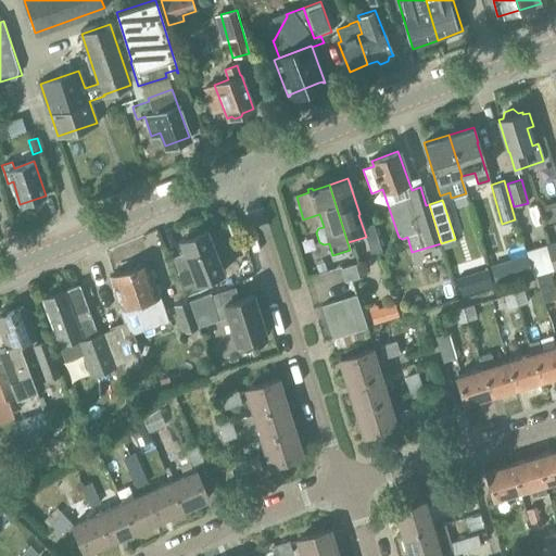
[(555,219),(555,205),(544,209),(548,222),(555,219)]
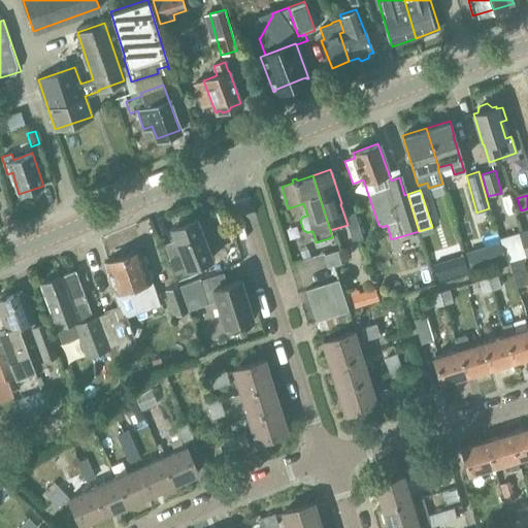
[(219,224),(229,221),(227,211),(226,210),(225,208),(217,211),(216,211),(219,224)]
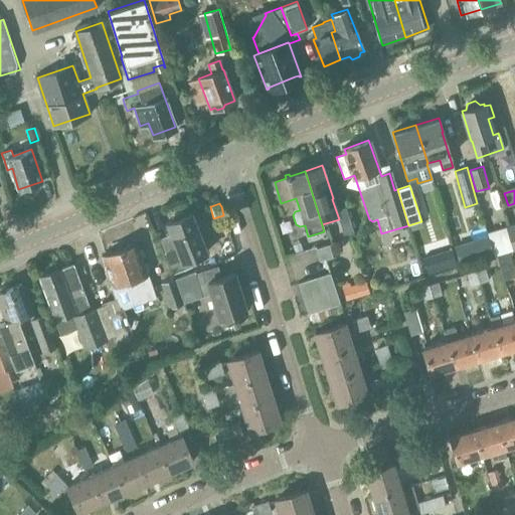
[(166,222),(170,234),(160,238),(174,273),(201,263),(198,255),(206,252),(201,240),(203,235),(200,227),(195,225),(190,213),(185,215),(180,212),(173,215),(171,220),(166,222)]
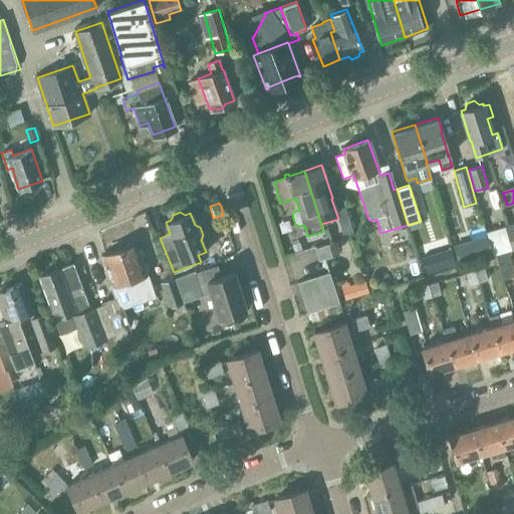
[(513,249),(513,223),(486,232),(487,234),(489,241),(493,255),(495,254),(510,250),(513,249)]
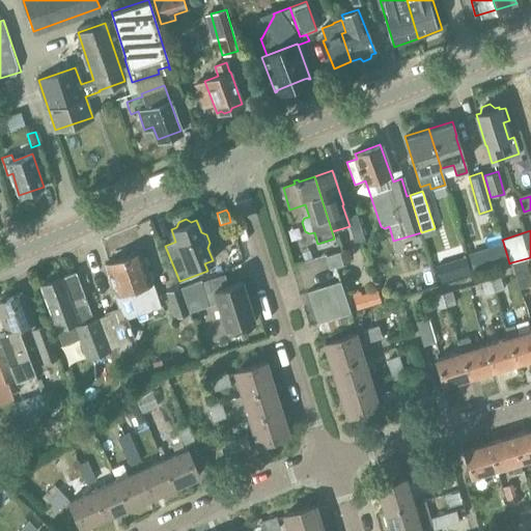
[(503,242),(488,247),(495,267),(496,268),(509,263),(505,249),(503,242)]
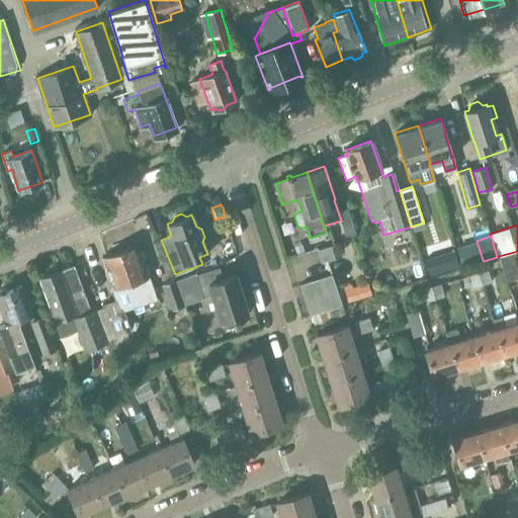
[(102,305),(103,308),(100,309),(116,352),(117,353),(137,346),(124,311),(155,300),(146,274),(149,272),(147,266),(143,265),(141,260),(144,257),(142,252),(138,251),(136,247),(132,249),(128,246),(122,248),(122,252),(112,255),(110,252),(104,254),(103,258),(101,259),(115,299),(102,305)]
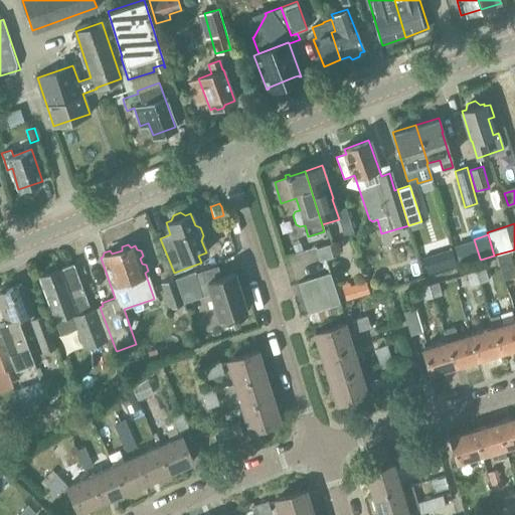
[(316,248),(319,261),(332,256),(329,244),(316,248)]
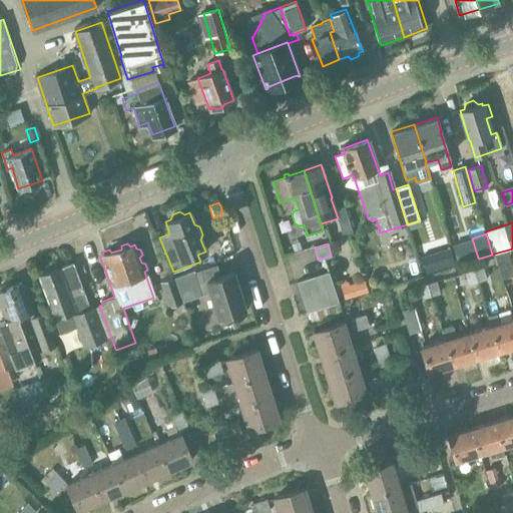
[(494,253),(498,267),(512,263),(511,258),(509,249),(494,253)]
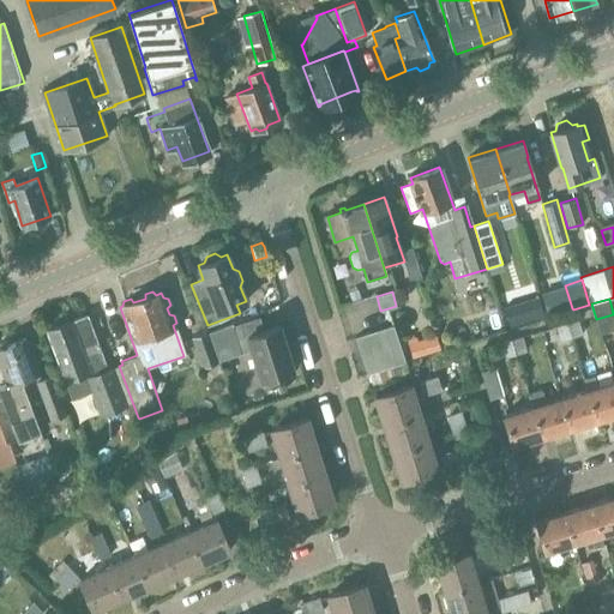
[(108,367),(109,368),(102,371),(98,363),(102,362),(84,315),(44,331),(59,367),(58,367),(71,397),(70,397),(71,398),(91,390),(101,414),(124,404),(130,421),(138,417),(119,366),(114,367),(113,366),(108,367)]
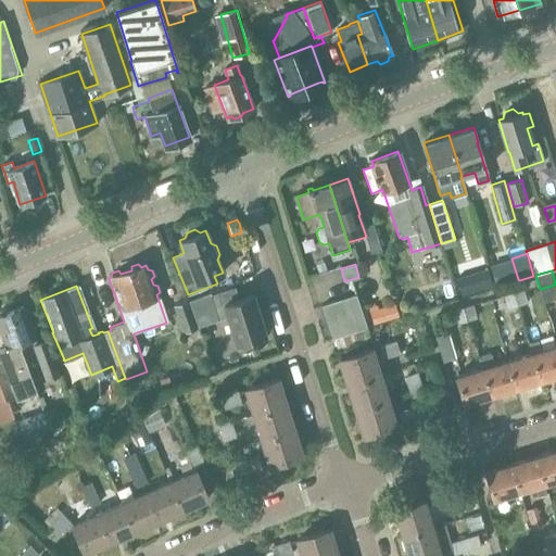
[(234,287),(211,294),(211,292),(190,301),(199,327),(227,317),(236,343),(264,335),(263,330),(264,330),(260,318),(258,318),(252,295),(238,300),(234,287)]
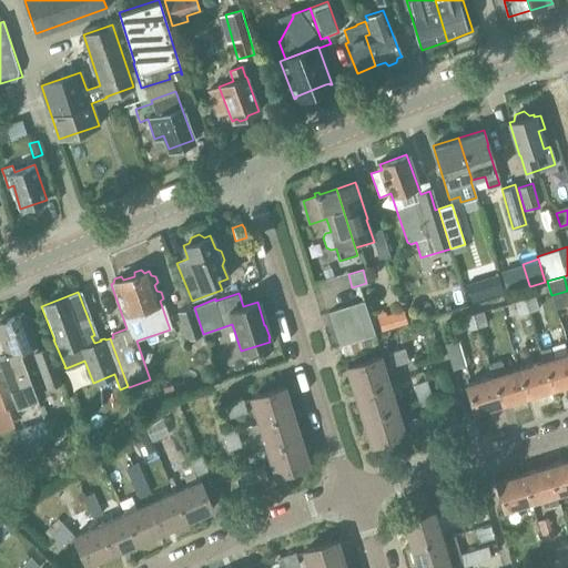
[(535,295),(525,298),(529,312),(539,308),(535,295)]
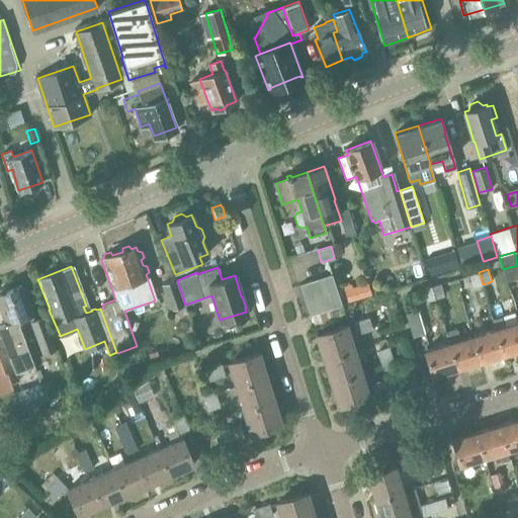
[(479,272),(469,275),(473,287),(482,284),(483,284),(479,272)]
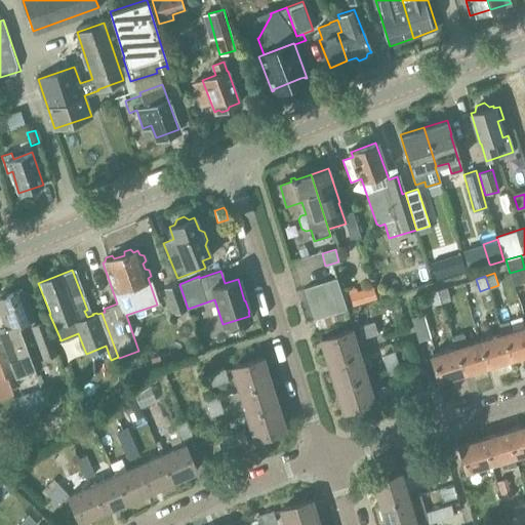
[(335,279),(304,289),(314,321),(346,311),(335,279)]
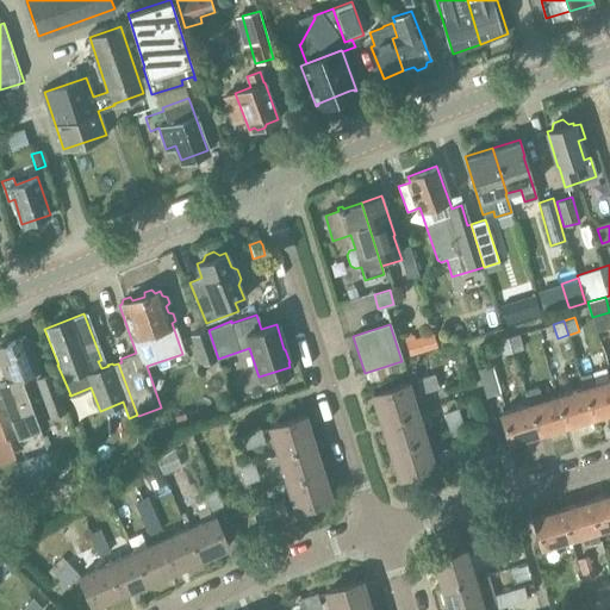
[(201,363),(216,359),(206,331),(193,337),(201,363)]
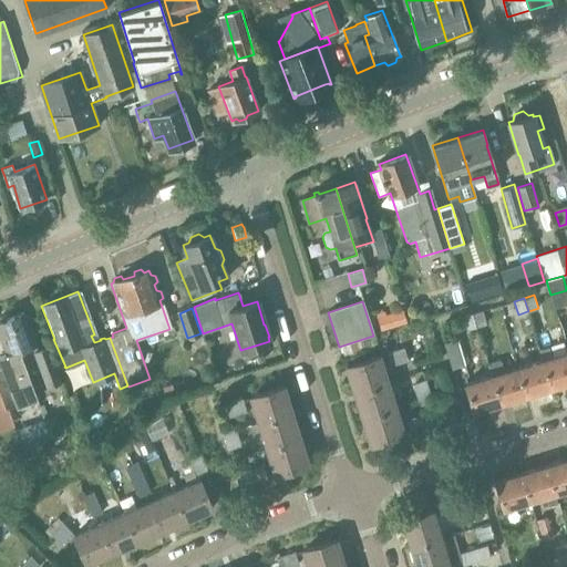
[(381,330),(408,323),(403,310),(387,315),(385,311),(377,313),(381,330)]
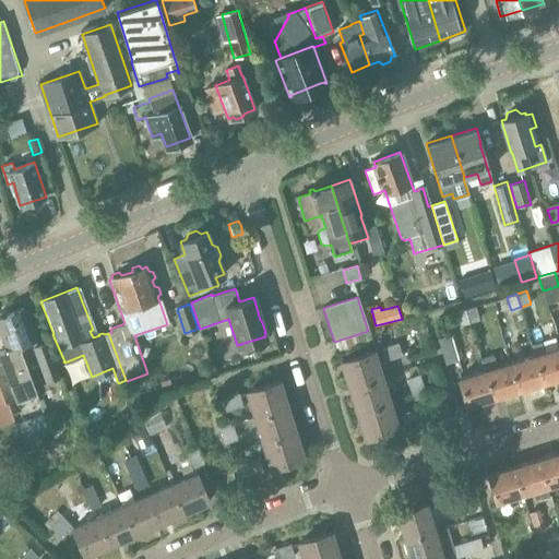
[(476,307),(466,309),(470,322),(479,320),(476,307)]
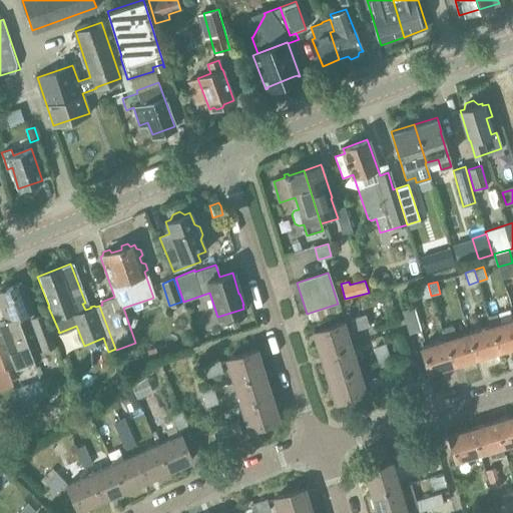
[(0,308),(5,322),(14,318),(30,358),(31,362),(34,361),(30,352),(40,348),(42,353),(46,352),(46,351),(57,347),(43,313),(33,317),(20,283),(5,288),(2,287),(0,287),(0,308)]
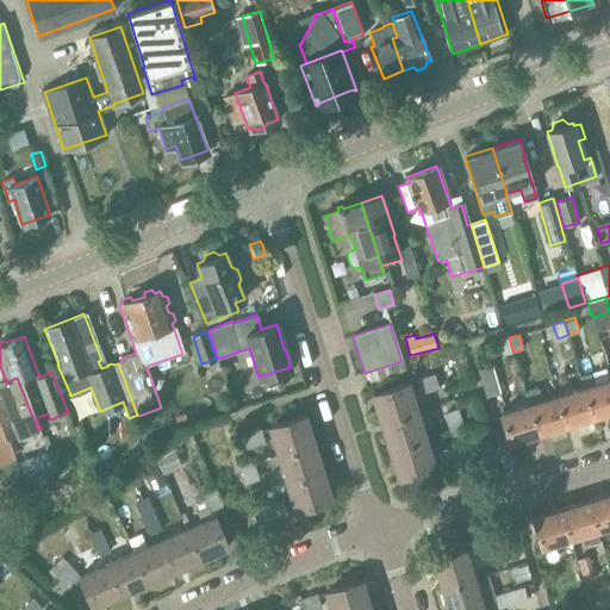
[(508,337),(498,341),(499,347),(502,355),(511,352),(512,352),(509,337),(508,337)]
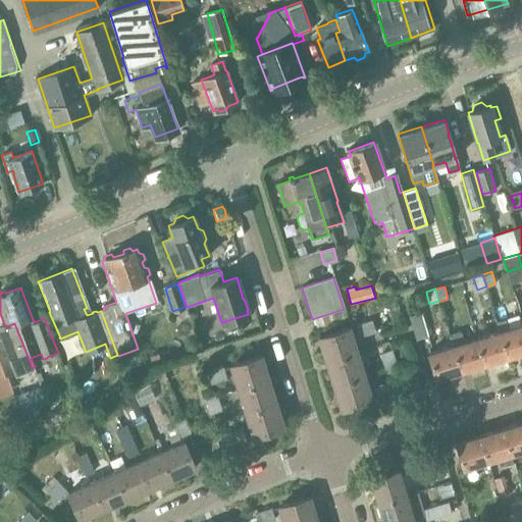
[(421,312),(409,316),(416,340),(428,335),(421,312)]
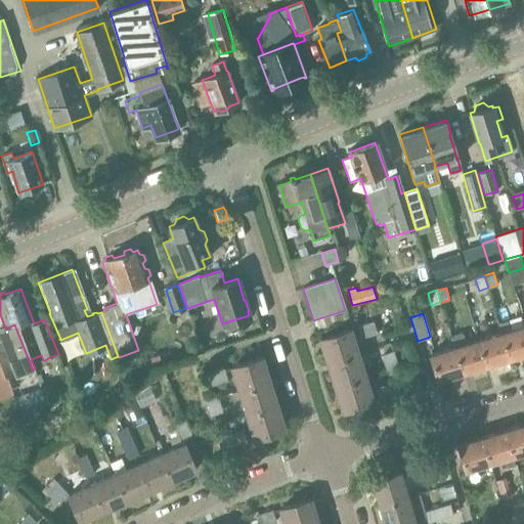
[(357,326),(361,338),(377,333),(373,320),(357,326)]
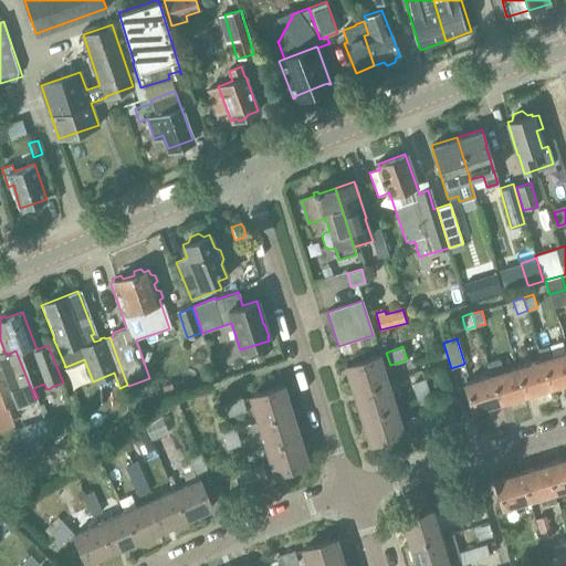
[(565,350),(552,356),(548,346),(538,349),(541,359),(549,388),(565,383),(565,350)]
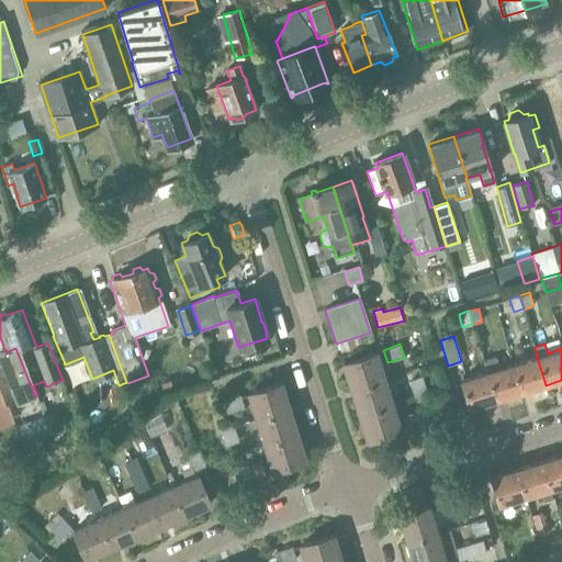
[(15,348),(6,352),(0,353),(0,362),(9,386),(12,385),(19,403),(34,396),(33,392),(15,348)]
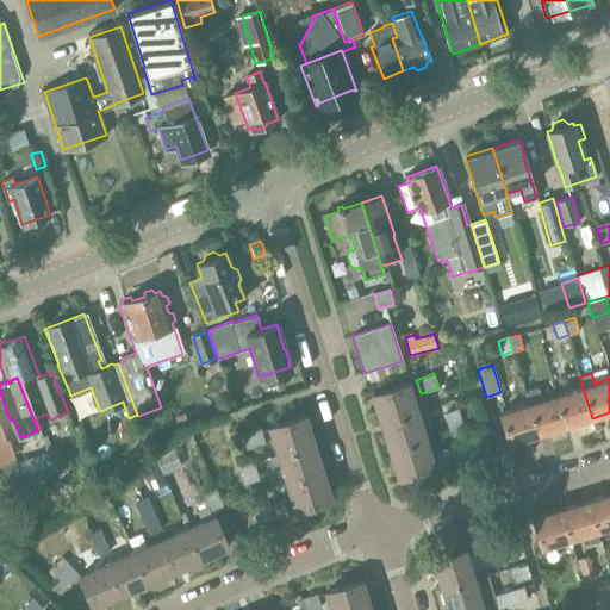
[(406,384),(369,396),(397,480),(433,468),(406,384)]
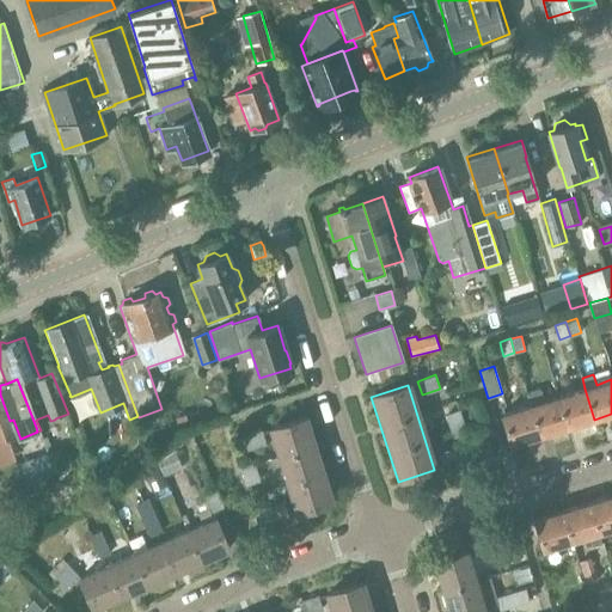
[(557,397),(544,401),(540,389),(526,392),(530,405),(539,436),(567,428),(557,397)]
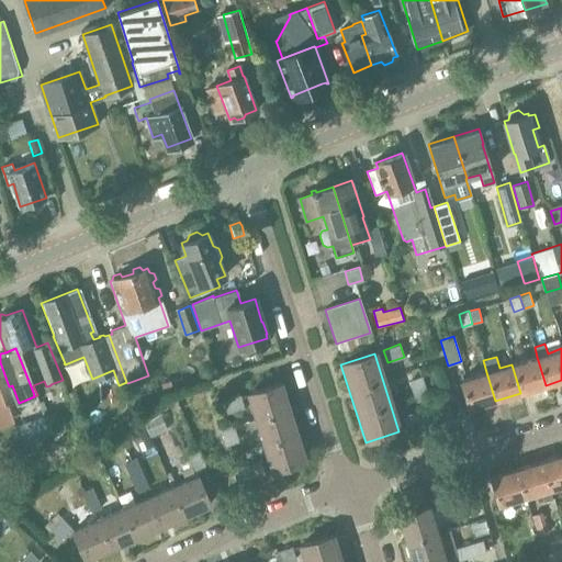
[(537,357),(512,364),(520,393),(546,385),(537,357)]
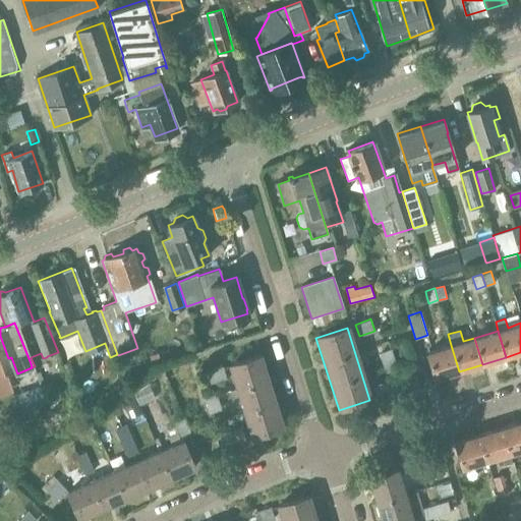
[(459,371),(451,345),(426,352),(435,379),(459,371)]
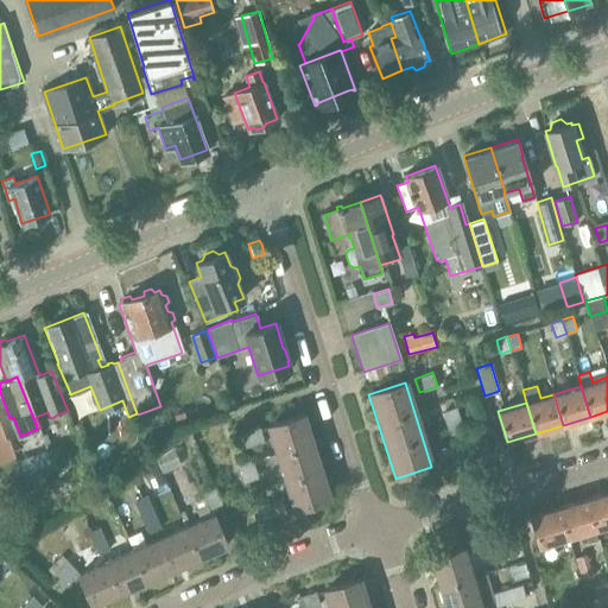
[(456,407),(443,411),(447,426),(461,422),(456,407)]
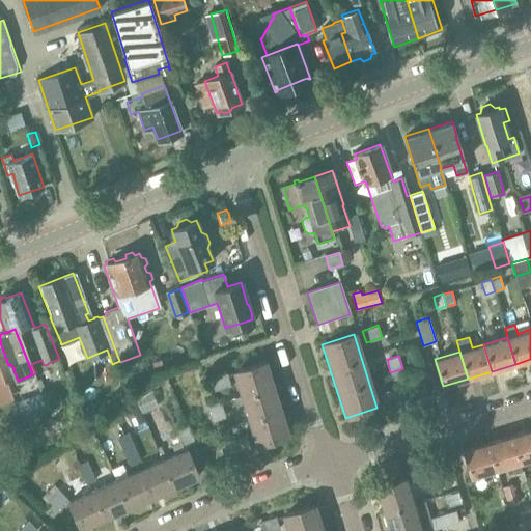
[(232,373),(255,444),(285,436),(264,363),(232,373)]
